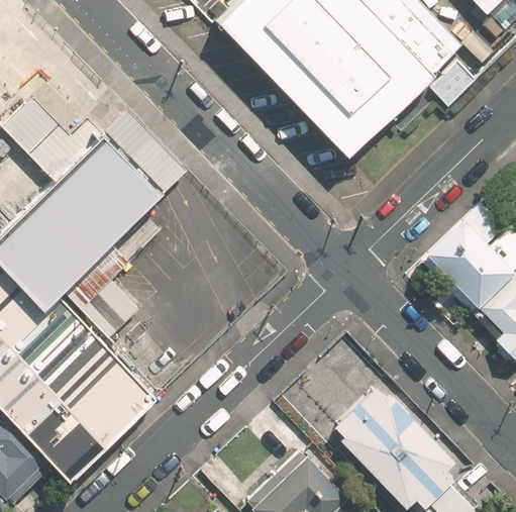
[(235,0),(215,20),(349,159),(465,48),(417,0),(235,0)]
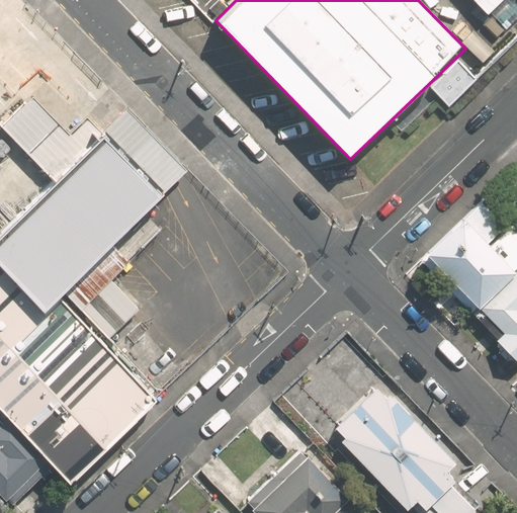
[(516,0),(467,0),(486,17),(503,0),(516,0)]
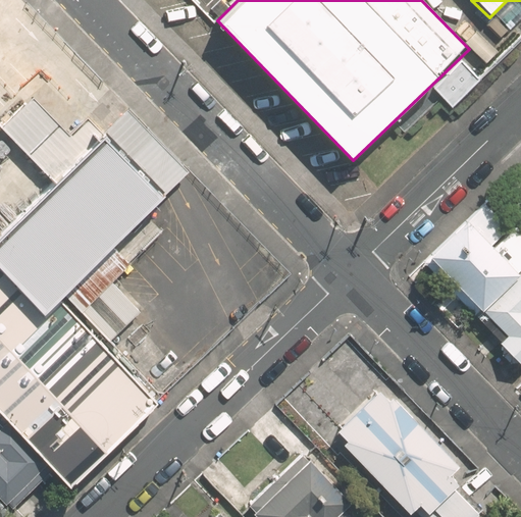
[(462,62),(433,90),(451,108),(479,81),(462,62)]
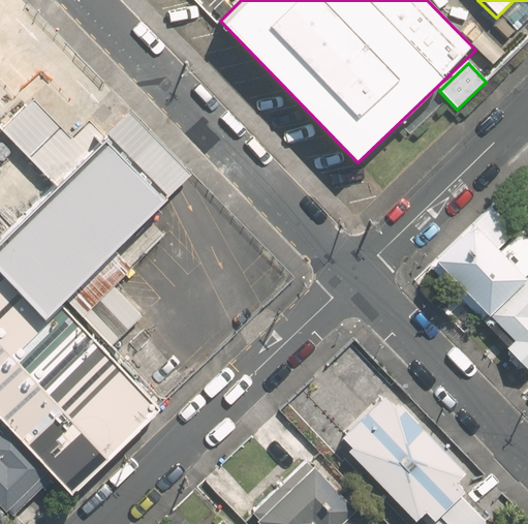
[(1,131),(54,189),(104,141),(88,123),(70,139),(34,101),(1,131)]
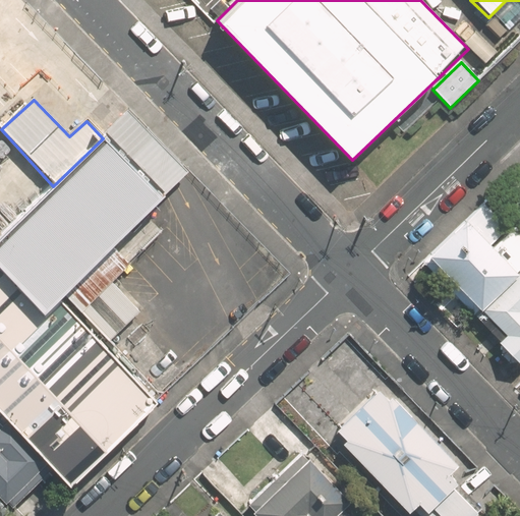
[(189,176),(127,115),(103,138),(53,186),(0,237),(0,269),(43,314),(59,299),(189,176)]
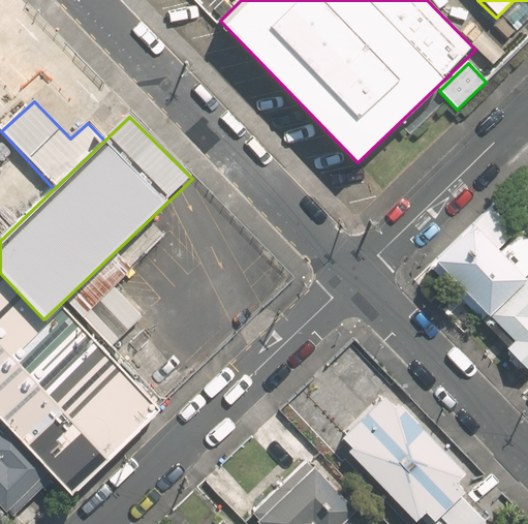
[(495,314),(498,317),(493,322),(515,344),(505,355),(527,376),(527,230),(524,234),(497,207),(435,266),(487,322),(495,314)]
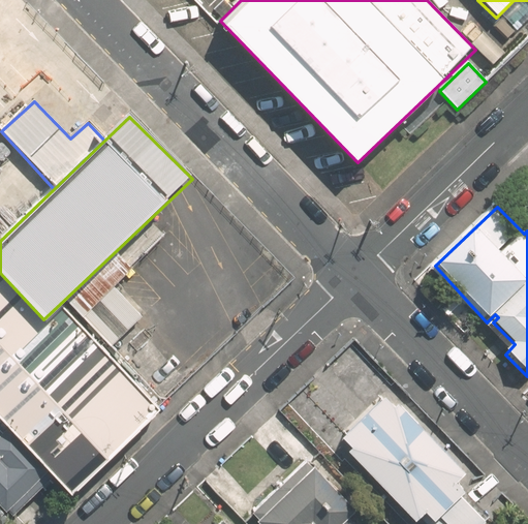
[(43,319),(0,273),(0,423),(67,495),(159,411),(60,304),(43,319)]
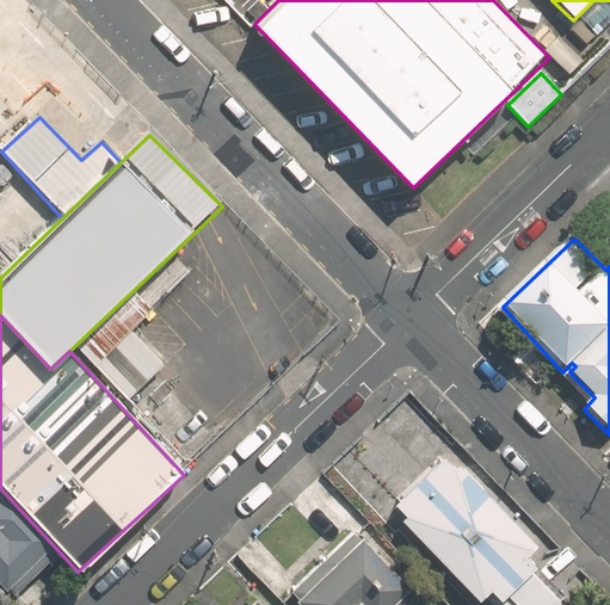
[(544,542),(450,449),(392,508),(490,604),(565,604),(571,598),(530,557),(544,542)]
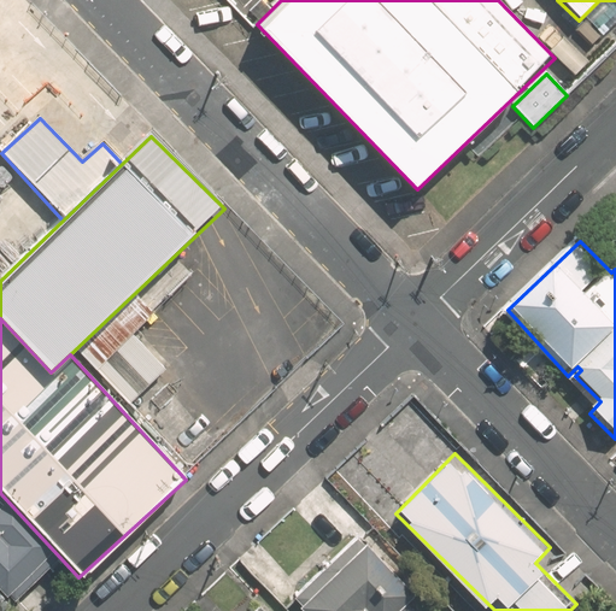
[(0,579),(16,595),(56,557),(0,500),(0,579)]
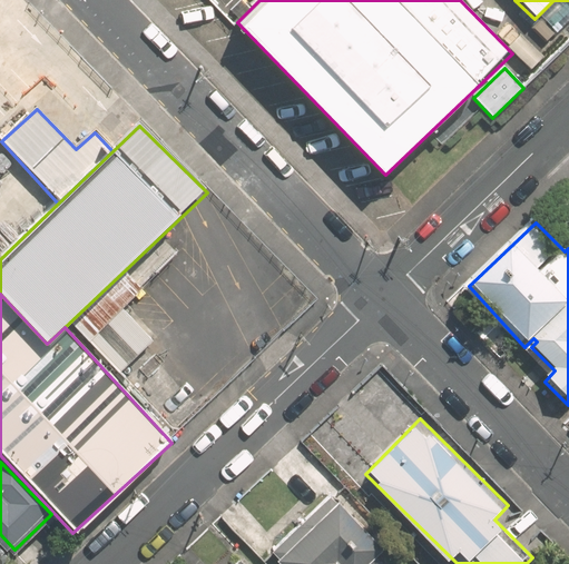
[(386,550),(341,494),(275,547),(288,563),(389,563),(381,554),(386,550)]
